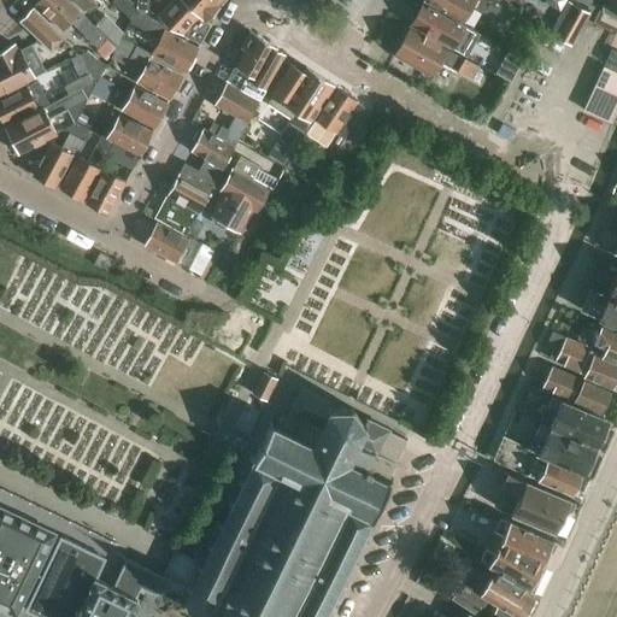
[(68,0),(41,0),(37,5),(64,31),(72,23),(98,48),(109,39),(95,25),(81,13),(68,0)]
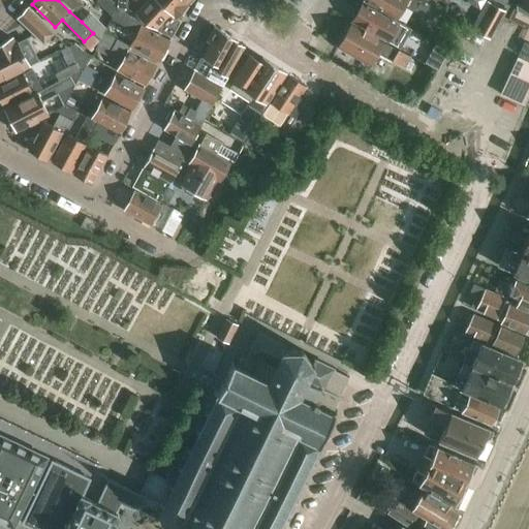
[(64,0),(72,7),(78,11),(84,4),(79,0),(64,0)]
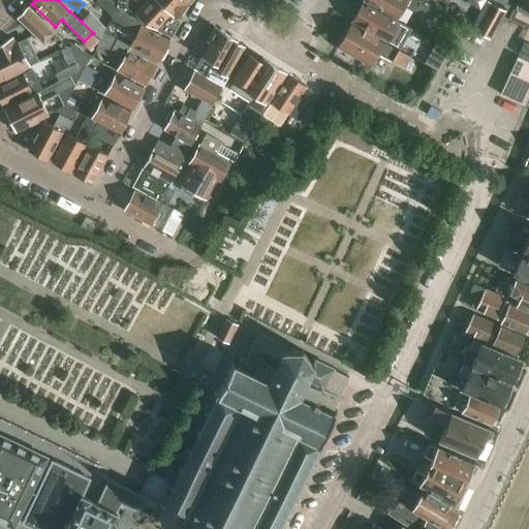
[(113,0),(97,0),(96,2),(113,18),(117,8),(118,4),(113,0)]
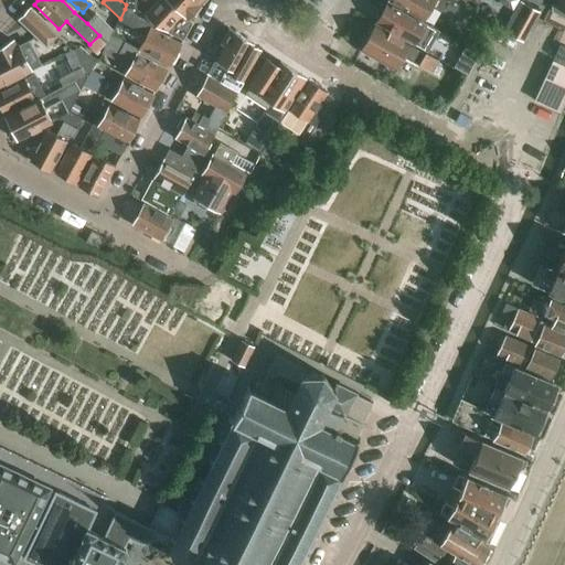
[(126,0),(126,4),(125,9),(137,16),(137,14),(138,3),(138,0),(126,0)]
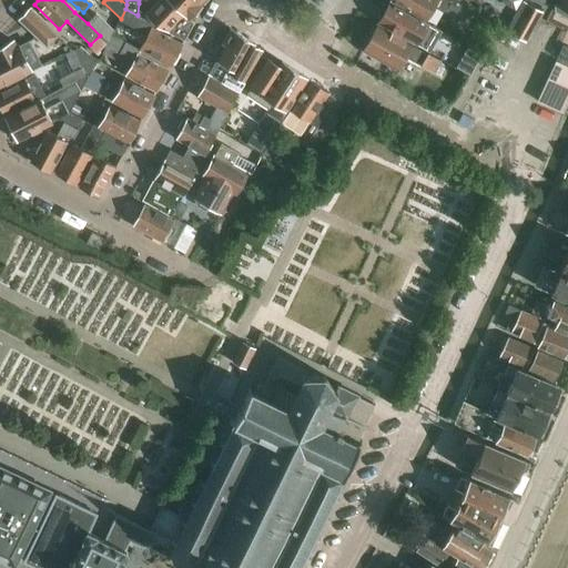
[(159,0),(146,13),(154,23),(178,36),(184,39),(194,21),(192,19),(203,7),(201,4),(205,0),(159,0)]
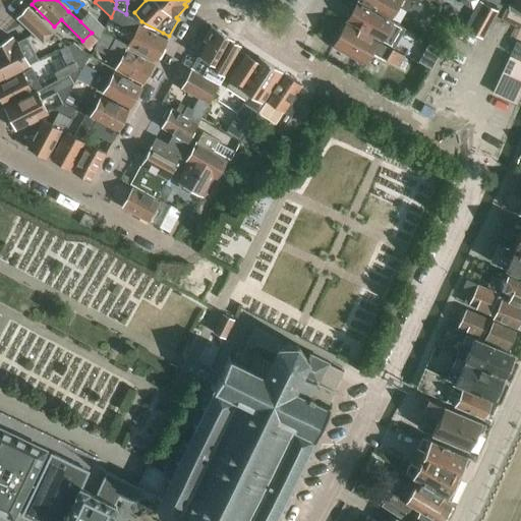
[(358,0),(358,1),(393,20),(400,6),(409,11),(408,11),(422,19),(428,8),(414,0),(358,0)]
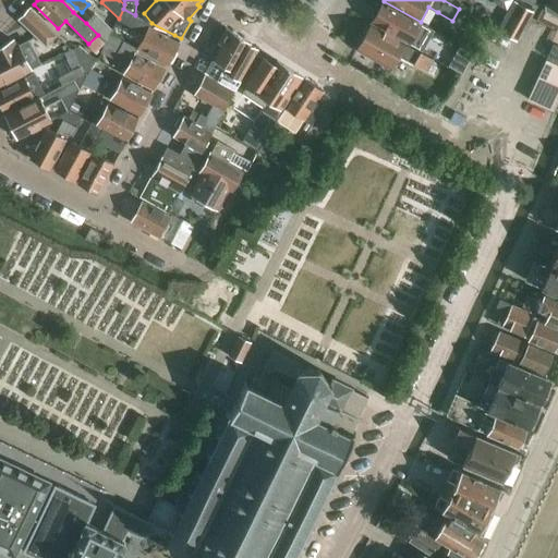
[(557,0),(547,0),(545,5),(555,10),(555,15),(557,16),(557,0)]
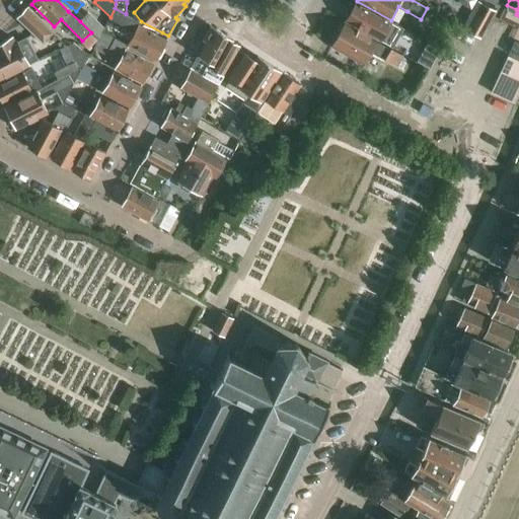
[(471,13),(464,27),(480,38),(486,29),(496,10),(478,1),(471,13)]
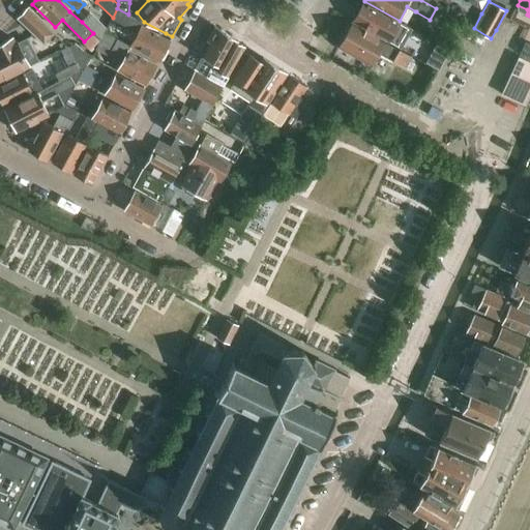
[(357,15),(353,22),(402,49),(412,29),(364,2),(362,6),(359,4),(354,12),(357,15)]
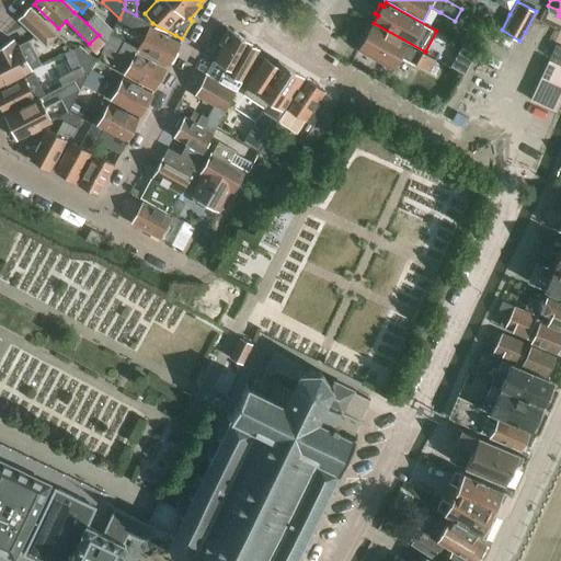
[(30,9),(19,20),(20,21),(37,38),(48,27),(30,9)]
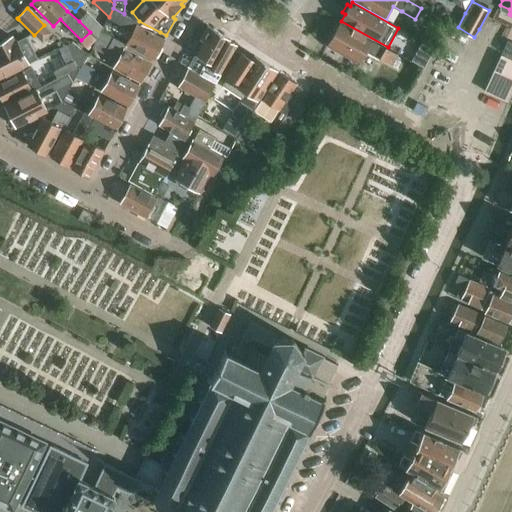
[(109,17),(108,19),(133,32),(136,26),(137,24),(138,22),(128,16),(124,14),(113,8),(109,17)]
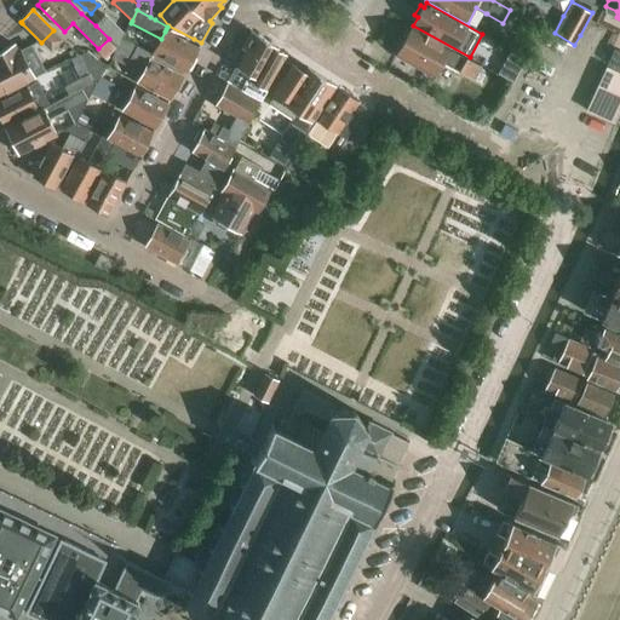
[(105,15),(96,26),(109,39),(110,40),(118,47),(119,49),(124,38),(126,34),(105,15)]
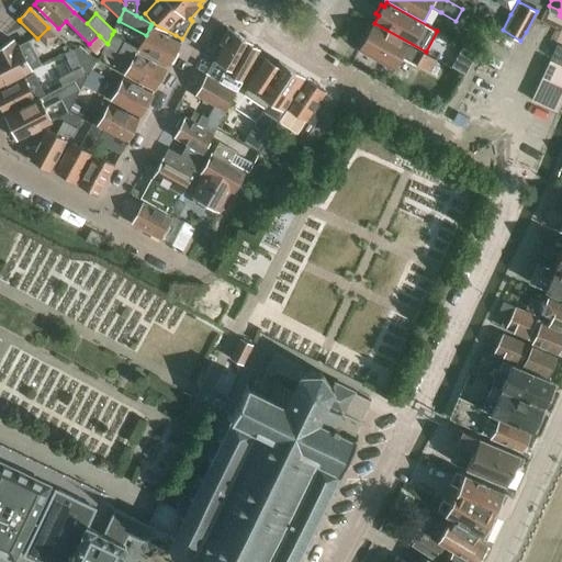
[(373,25),(359,51),(395,70),(402,56),(430,71),(436,60),(434,59),(374,24),(373,25)]
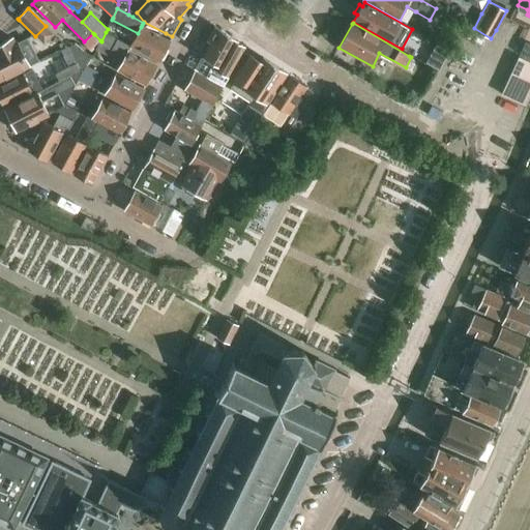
[(212,43),(204,57),(216,64),(209,78),(224,87),(230,76),(246,48),(238,42),(239,41),(216,26),(208,41),(212,43)]
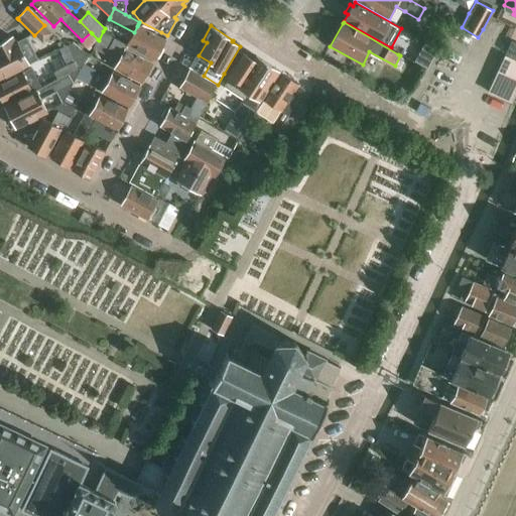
[(134,32),(128,44),(155,58),(165,41),(158,37),(137,26),(134,32)]
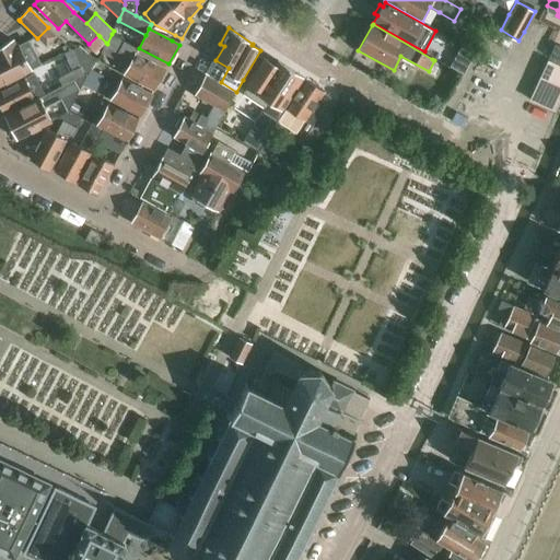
[(107,44),(103,51),(116,59),(116,57),(129,65),(125,74),(154,90),(166,69),(136,54),(138,48),(112,34),(107,44)]
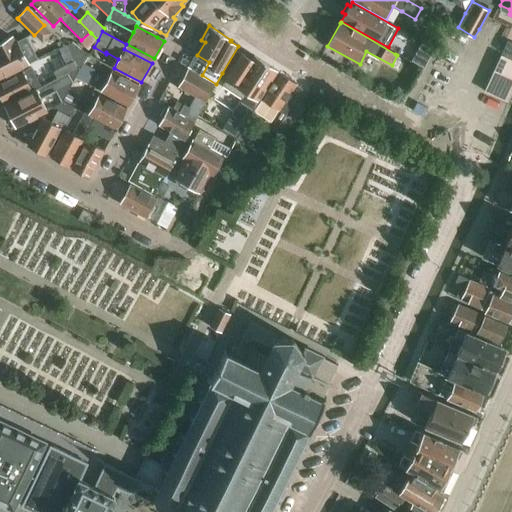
[(91,33),(82,43),(88,48),(97,39),(91,33)]
